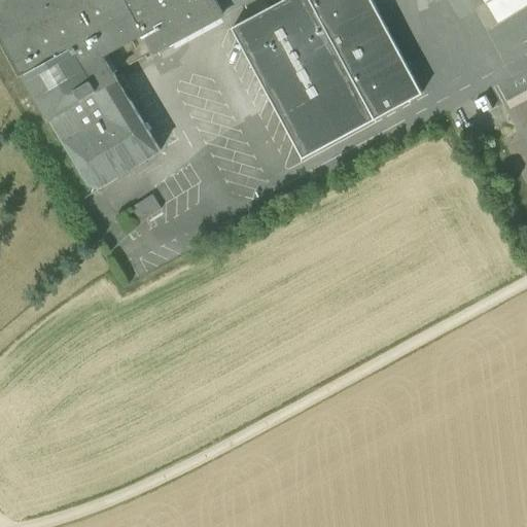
[(108,51),(144,30),(129,0),(0,0),(0,35),(22,75),(23,75),(25,74),(91,184),(101,187),(162,151),(103,55),(108,51)]
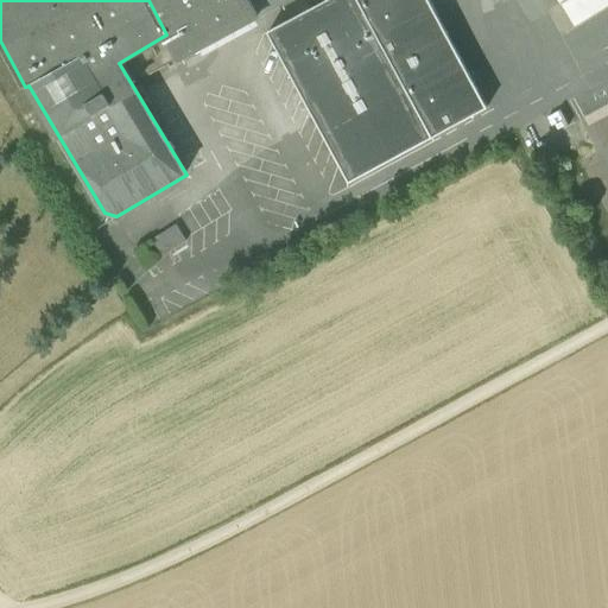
[(149,0),(166,35),(181,58),(182,58),(289,0),(149,0)]
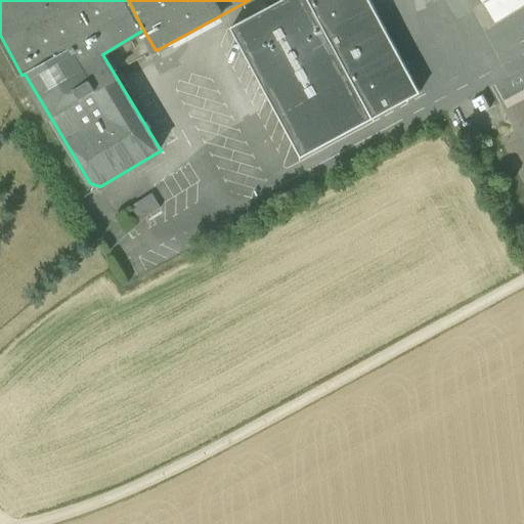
[(302,158),(374,119),(309,0),(282,0),(275,4),(232,28),(302,158)]
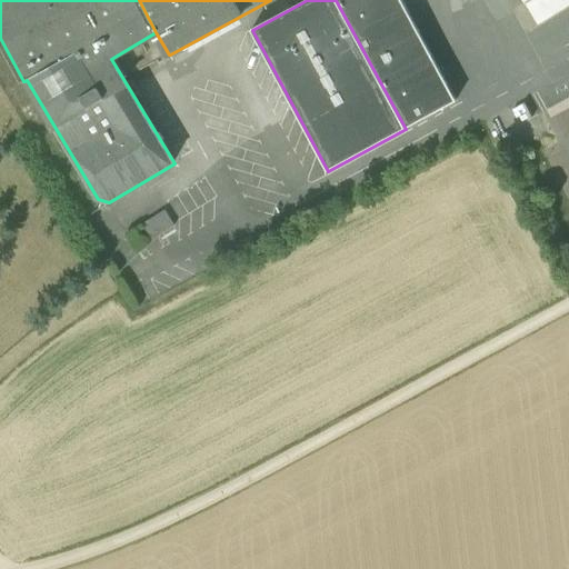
[(336,0),(406,129),(457,101),(401,0),(336,0)]
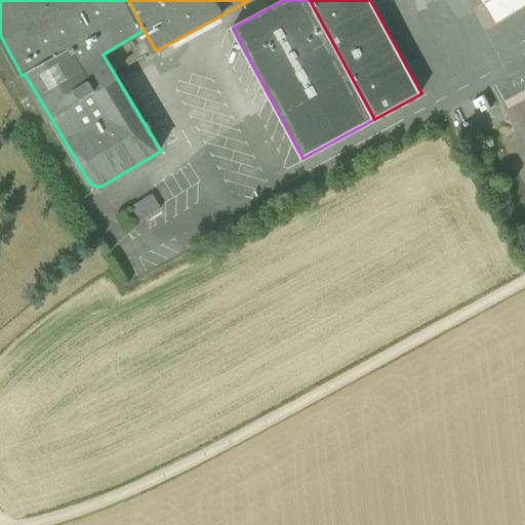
[(485,3),(497,24),(524,6),(524,0),(482,0),(484,3),(485,3)]
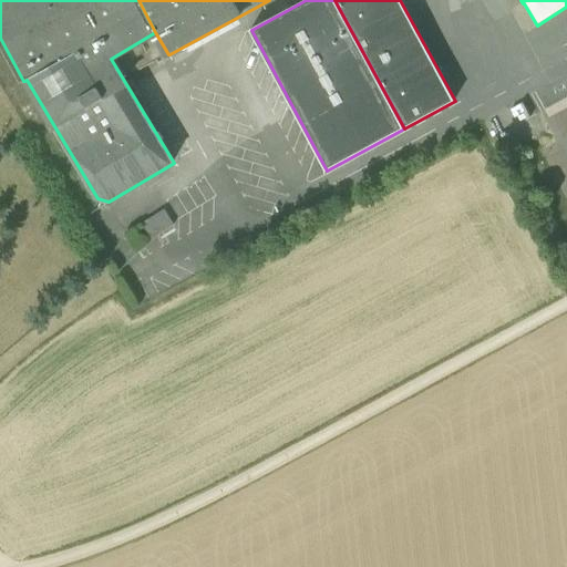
[(116,55),(129,76),(168,54),(155,32),(116,55)]
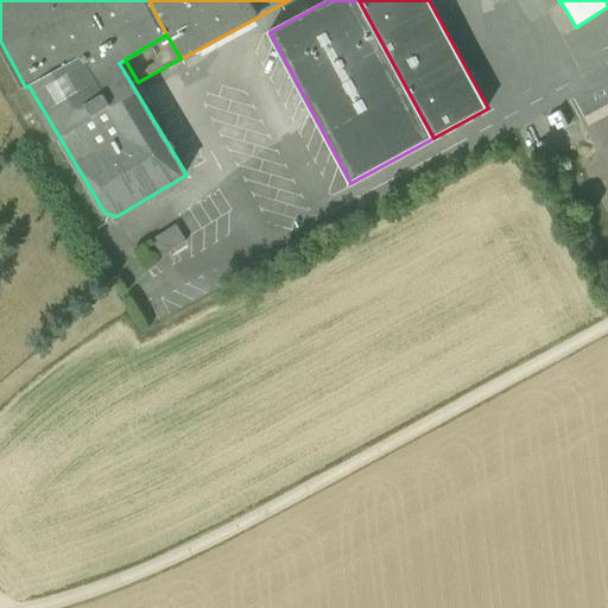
[(153,240),(164,257),(188,241),(178,225),(153,240)]
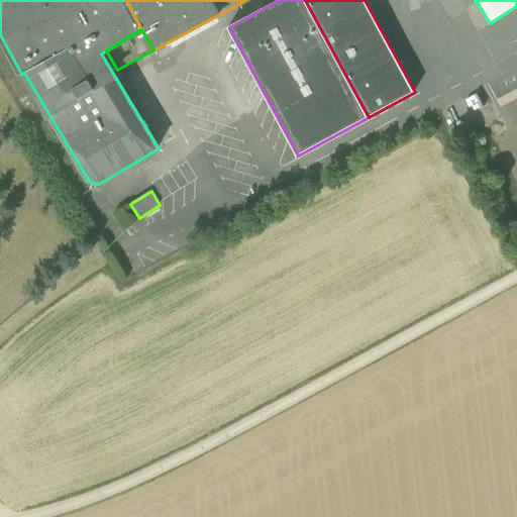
All buildings are outlined.
